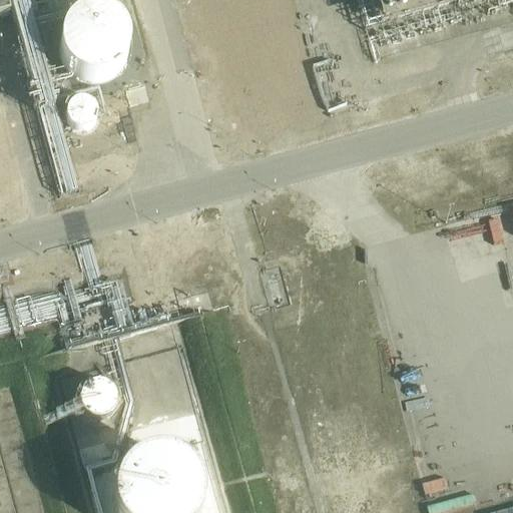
[(0,0),(0,18),(8,17),(3,0),(0,0)]
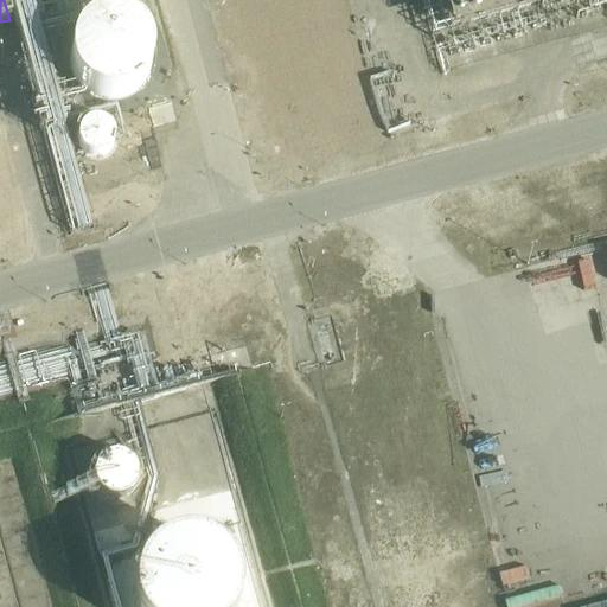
[(70,57),(72,74),(80,85),(90,94),(104,100),(117,100),(132,95),(142,85),(149,74),(152,62),(151,50),(146,38),(138,29),(128,23),(113,19),(97,21),(83,30),(75,43),(70,57)]
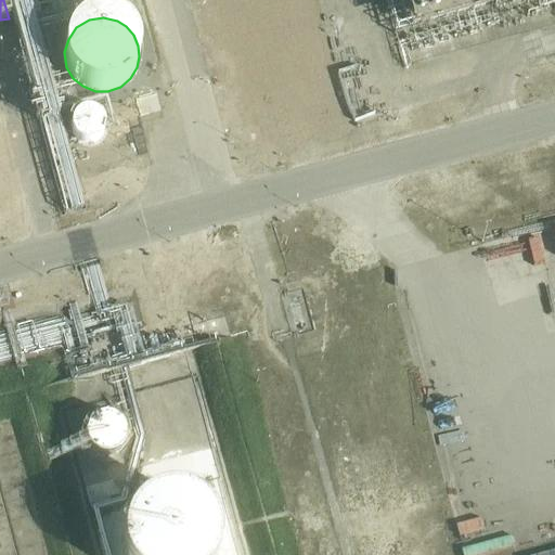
[(72,113),(73,119),(78,127),(86,131),(95,129),(102,124),(105,114),(102,105),(94,99),(85,99),(78,101),(74,106),(72,113)]
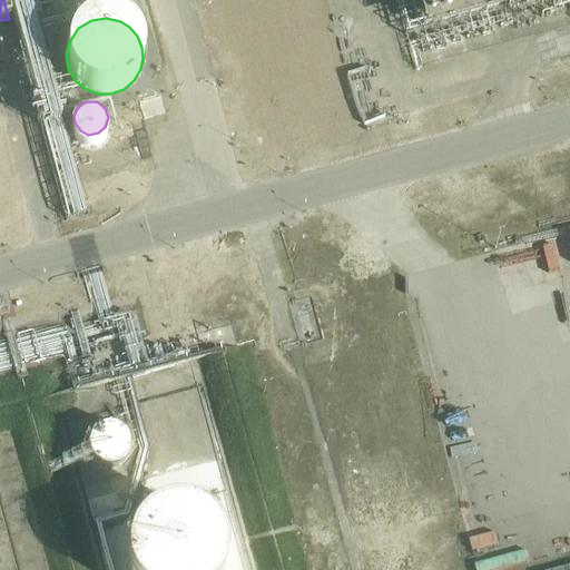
[(153,294),(157,307),(173,303),(168,290),(153,294)]
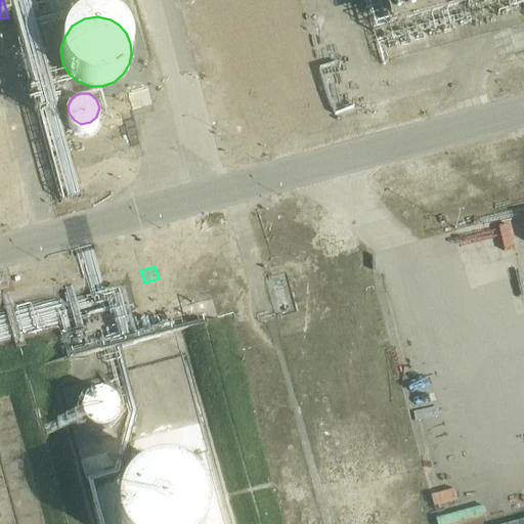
[(72,415),(74,425),(79,434),(88,440),(99,442),(110,439),(119,433),(124,424),(125,413),(123,403),(117,395),(107,390),(97,388),(87,390),(79,396),(74,404),(72,415)]
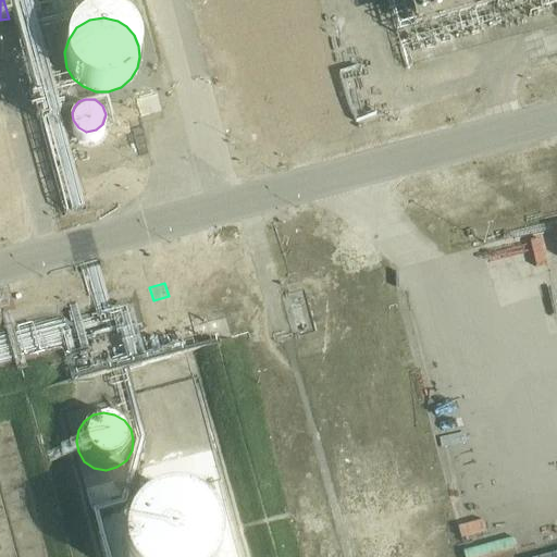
[(556,556),(556,539),(530,545),(532,556),(556,556)]
